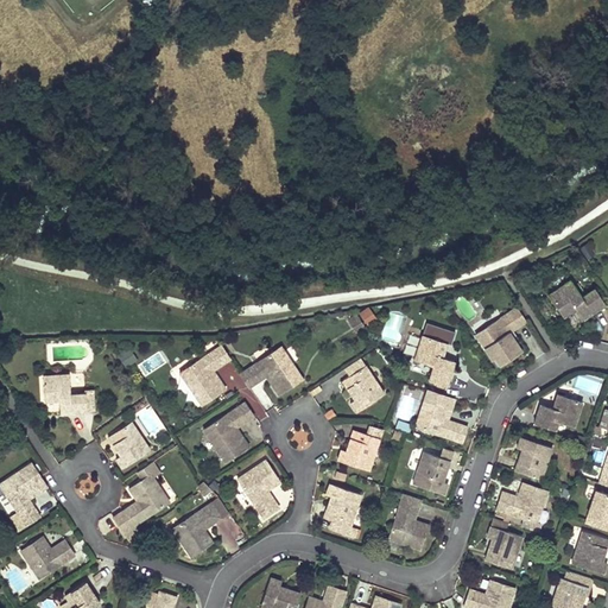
[(570,282),(550,296),(564,317),(577,309),(584,318),(603,305),(594,291),(581,299),(570,282)]
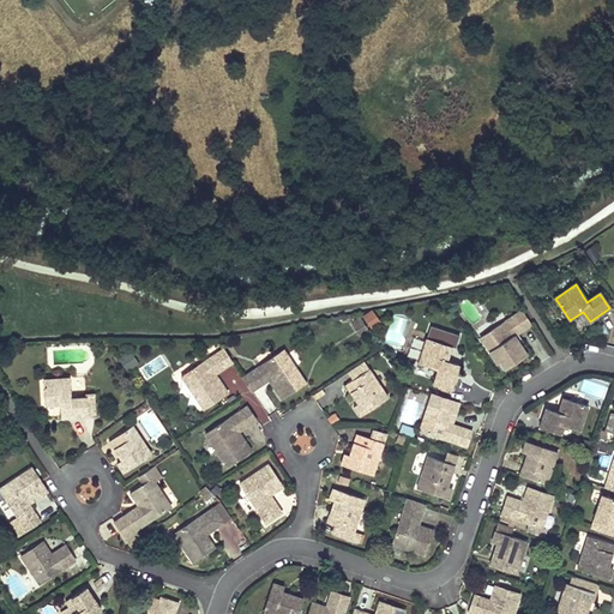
[(373,308),(362,313),(367,327),(379,323),(373,308)]
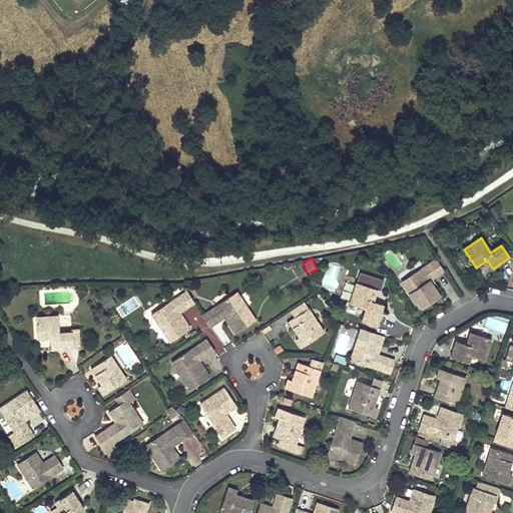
[(430,280),(442,272),(435,261),(402,283),(416,303),(418,302),(422,308),(440,296),(430,280)]
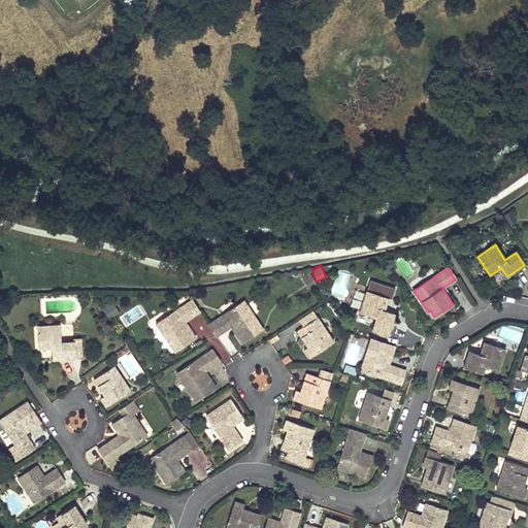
[(312,276),(306,281),(312,292),(319,287),(312,276)]
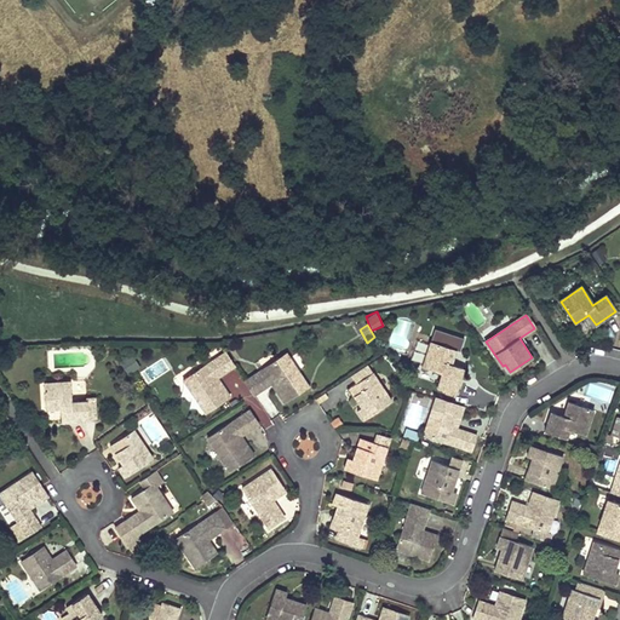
[(455,394),(464,368),(451,363),(455,349),(431,342),(423,366),(442,373),(437,388),(455,394)]
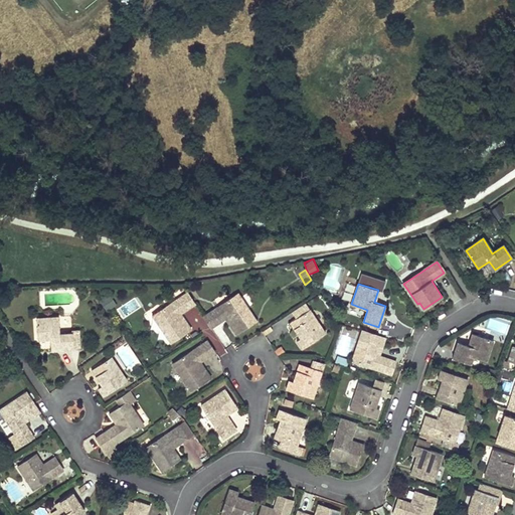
[(88,293),(92,290),(89,285),(83,288),(88,293)]
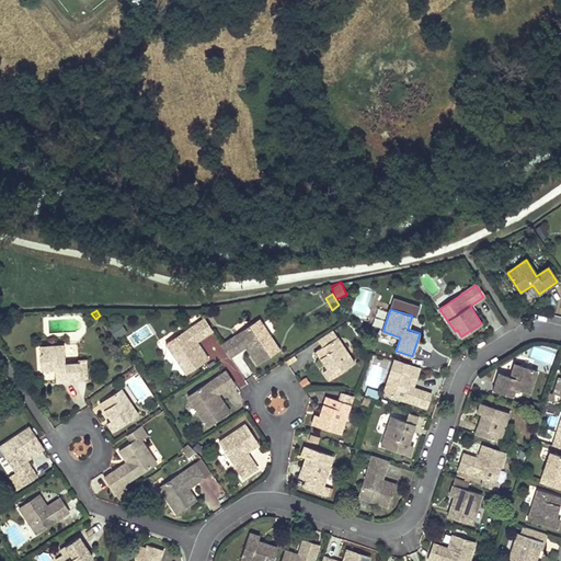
[(194,344),(213,331),(204,319),(165,344),(181,366),(183,365),(187,371),(207,359),(198,346),(196,347),(194,344)]
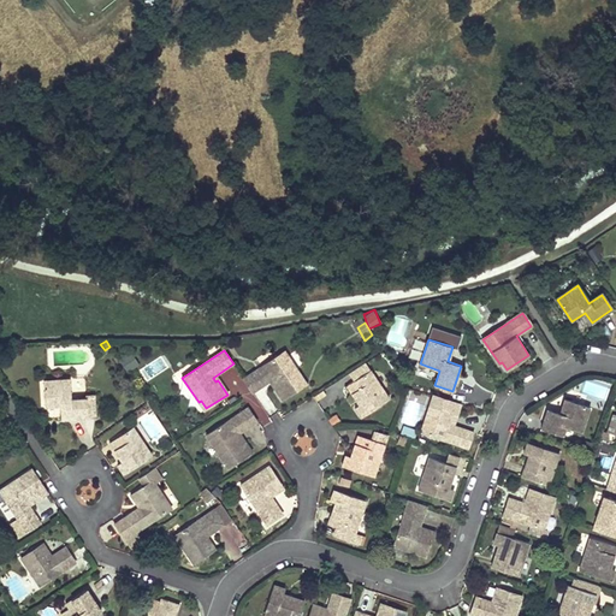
[(273,385),(282,398),(303,384),(298,377),(301,375),(284,350),(243,378),(252,392),(272,378),(276,383),(273,385)]
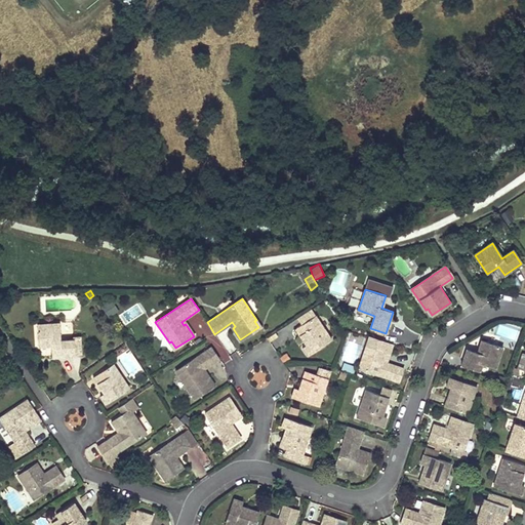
[(111,299),(102,306),(109,316),(118,309),(111,299)]
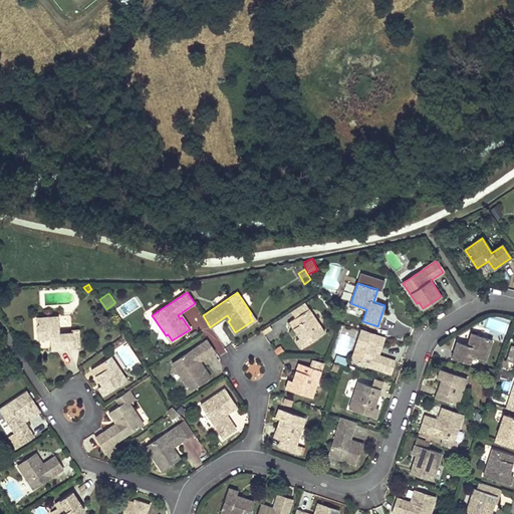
[(291,311),(295,318),(308,309),(304,303),(291,311)]
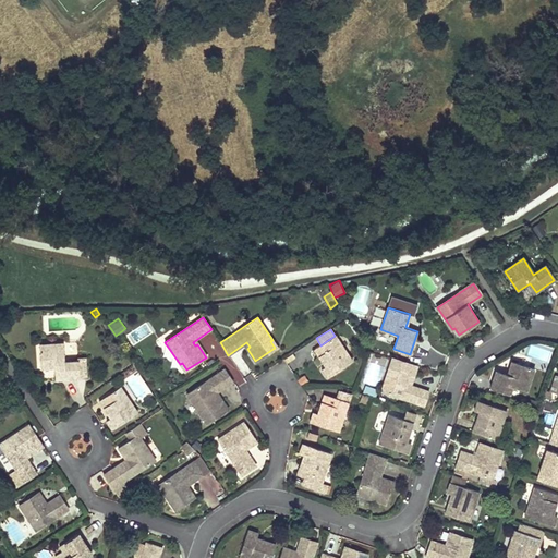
[(320,370),(326,377),(351,361),(335,336),(320,346),(313,350),(325,366),(320,370)]
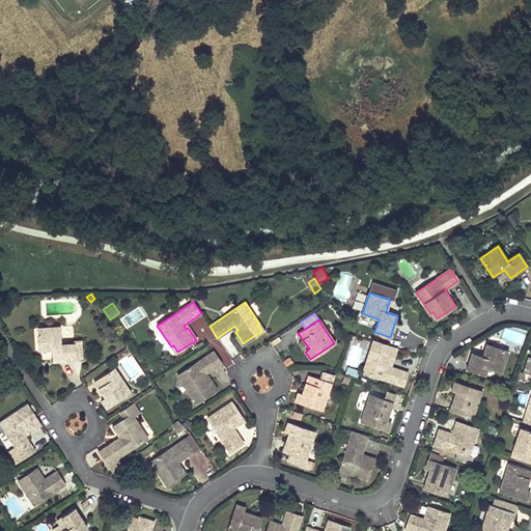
[(59,343),(59,335),(58,326),(36,328),(37,351),(51,348),(52,361),(74,359),(74,348),(82,347),(81,338),(73,339),(74,342),(59,343)]
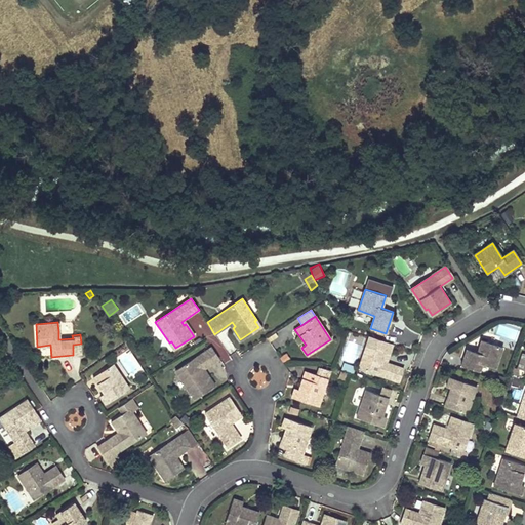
[(401,367),(381,361),(384,356),(386,357),(390,342),(370,336),(367,344),(365,342),(357,367),(397,380),(401,367)]
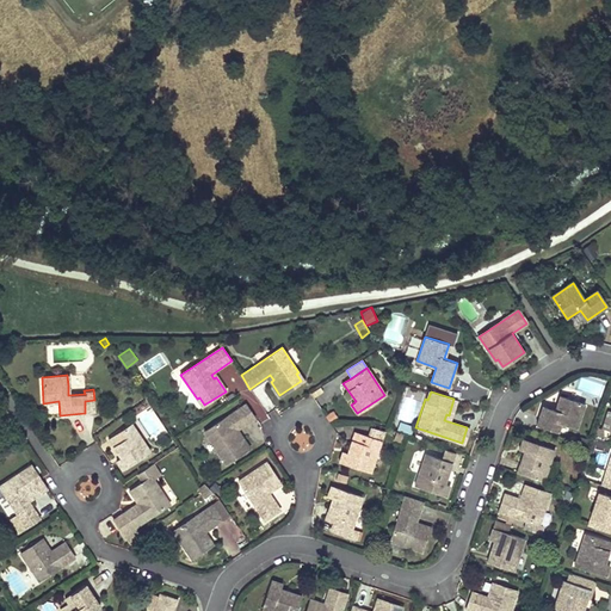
[(559,395),(553,409),(541,406),(535,424),(555,431),(557,421),(573,427),(581,403),(559,395)]
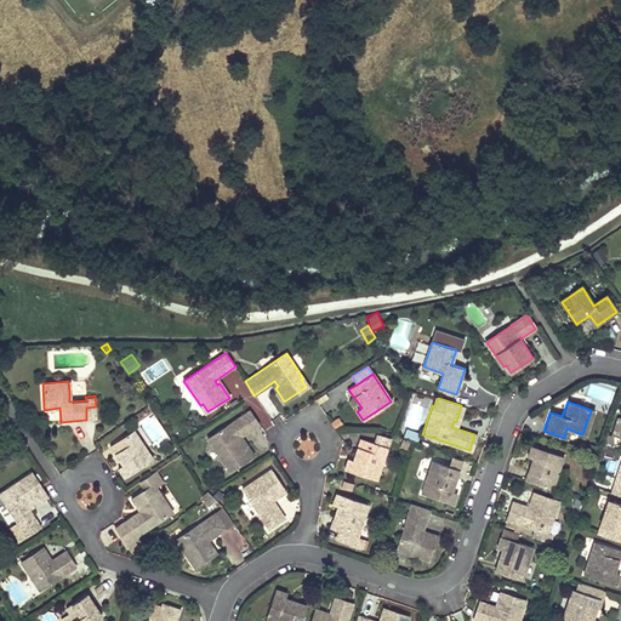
[(86,420),(97,419),(96,406),(86,408),(86,420)]
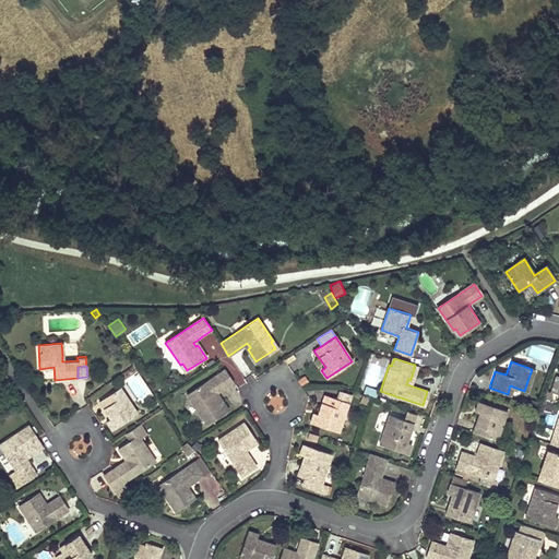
[(224,404),(217,394),(234,383),(224,369),(188,393),(204,417),(224,404)]
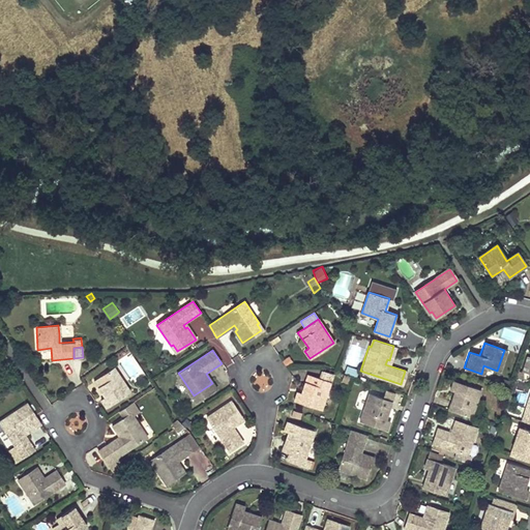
[(100,398),(107,407),(129,390),(113,366),(94,380),(105,394),(100,398)]
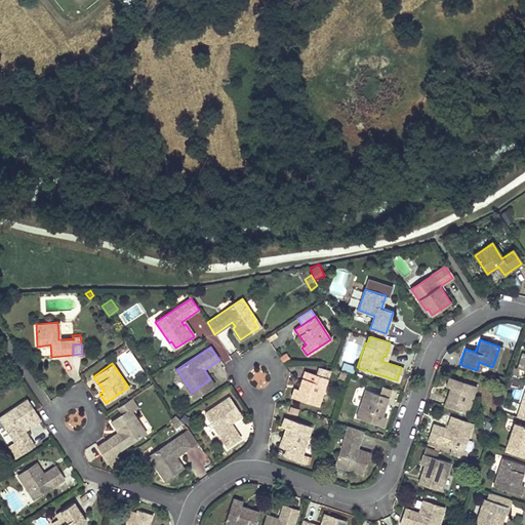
[(318,365),(316,371),(328,376),(331,370),(318,365)]
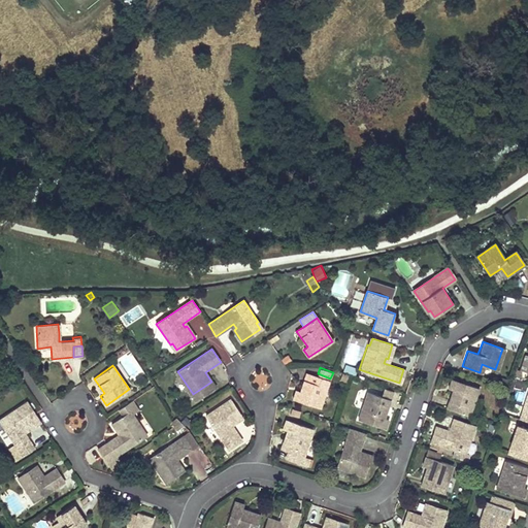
[(253,377),(260,387),(269,380),(262,370),(253,377)]
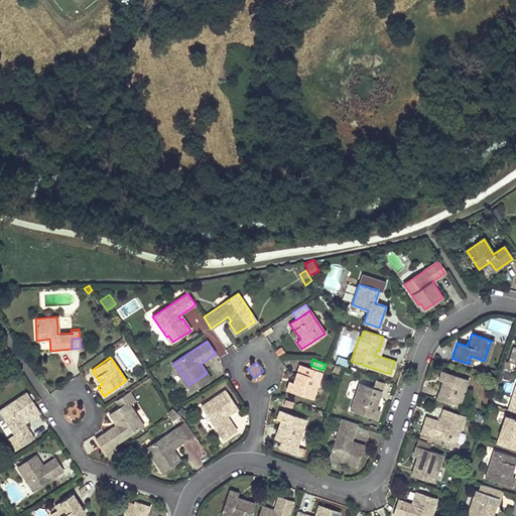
[(297,363),(292,381),(287,379),(284,389),(310,397),(319,370),(297,363)]
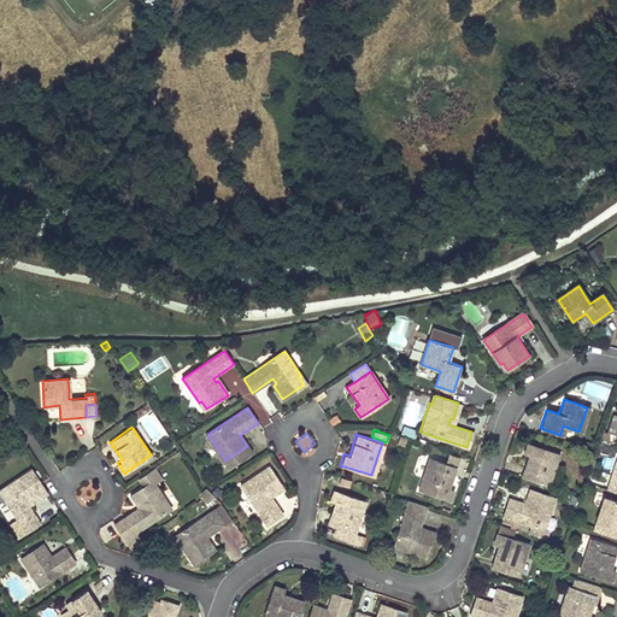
[(515,463),(511,472),(547,485),(558,453),(527,442),(519,464),(515,463)]
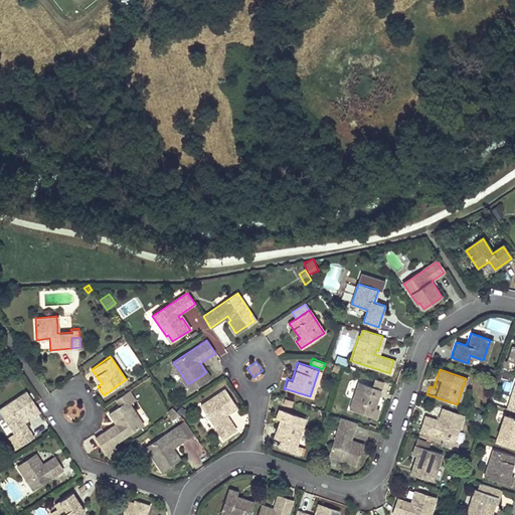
[(382,389),(385,381),(375,378),(373,386),(382,389)]
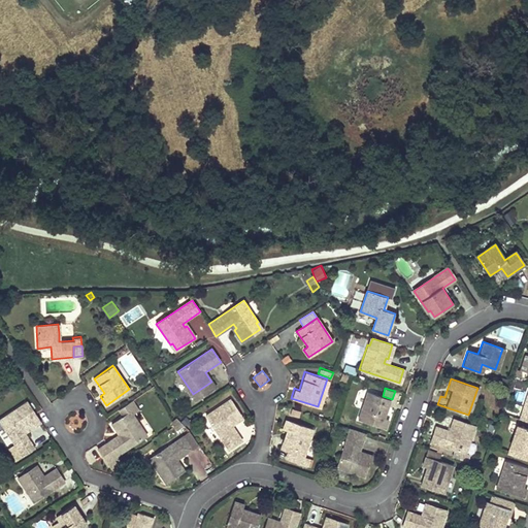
[(527,390),(519,418),(527,421),(527,390)]
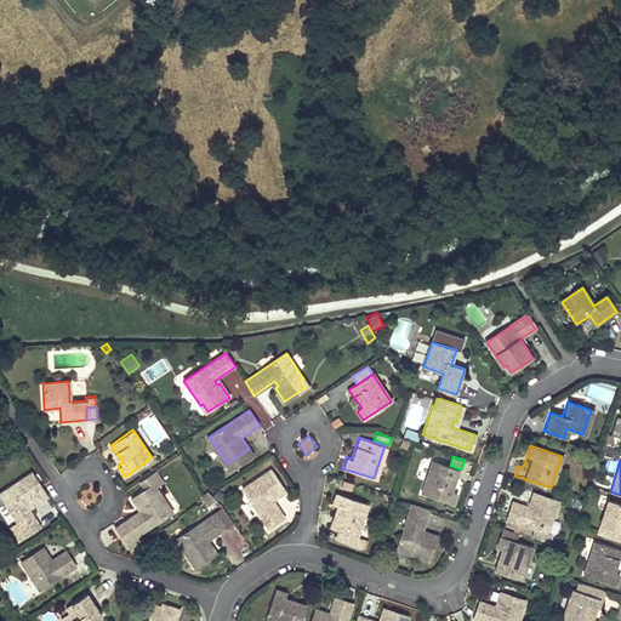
[(454,491),(461,469),(450,466),(434,461),(423,494),(455,505),(459,494),(454,491)]
